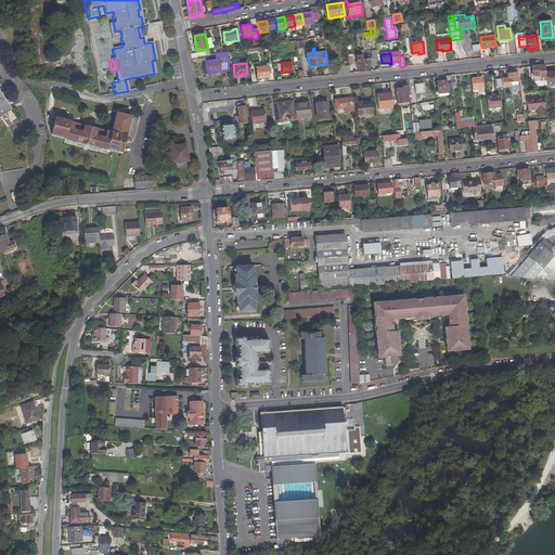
[(546,80),(545,73),(544,64),(531,66),(532,74),(531,74),(531,77),(536,76),(536,75),(538,75),(539,79),(537,79),(538,81),(546,80)]
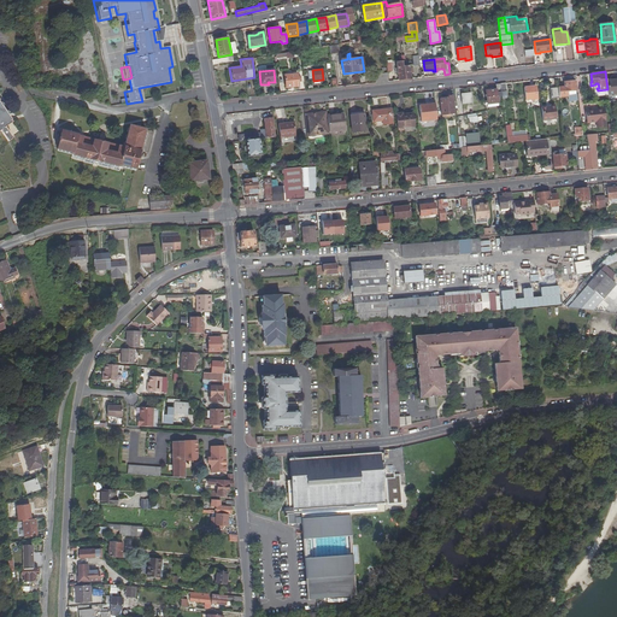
[(376,82),(388,81),(387,72),(375,74),(376,83),(376,82)]
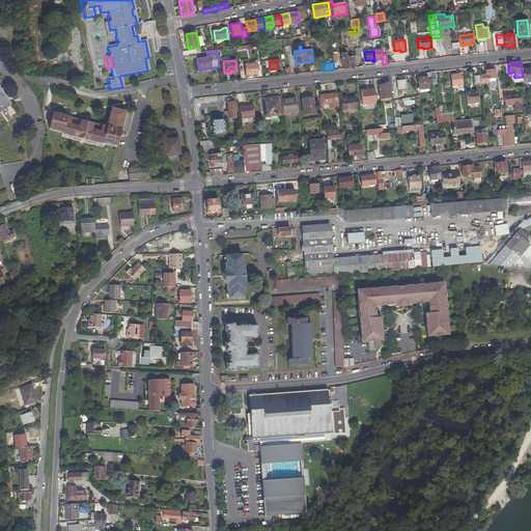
[(255,71),(258,70),(258,65),(255,65),(255,63),(248,64),(248,63),(247,63),(247,64),(244,64),(245,76),(256,74),(255,71)]
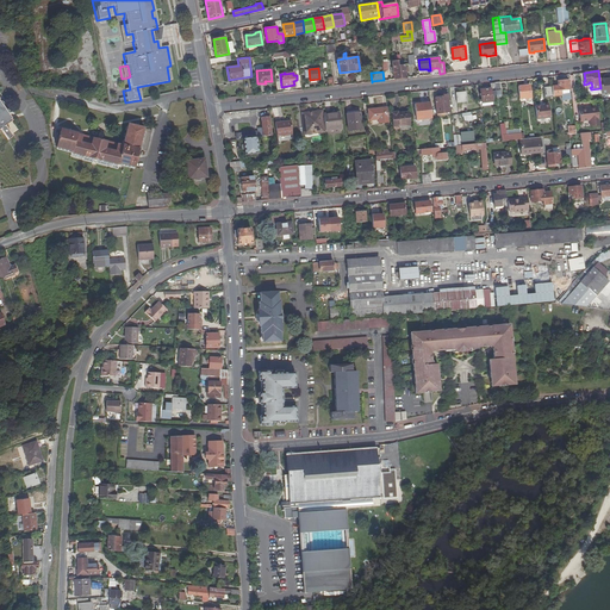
[(601,88),(602,93),(609,92),(609,79),(599,80),(601,88)]
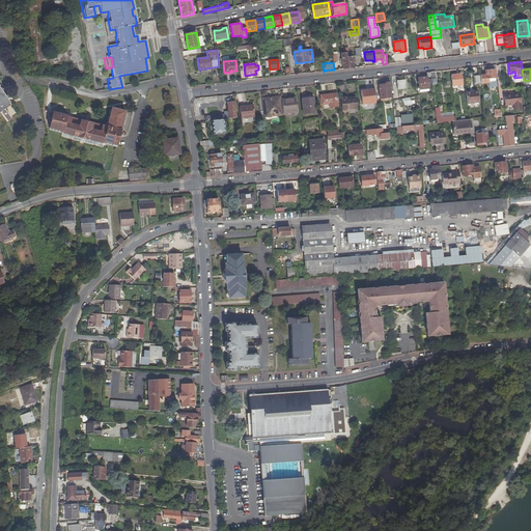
[(485,71),(486,74),(480,75),(481,83),(488,82),(488,79),(496,78),(495,70),(485,71)]
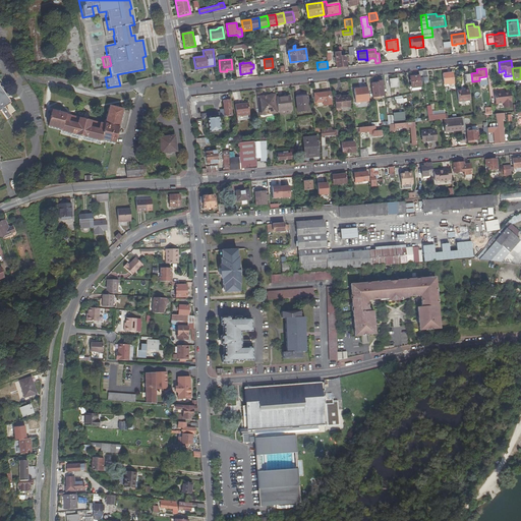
[(421,87),(420,78),(423,78),(422,70),(419,71),(419,75),(411,76),(412,88),(421,87)]
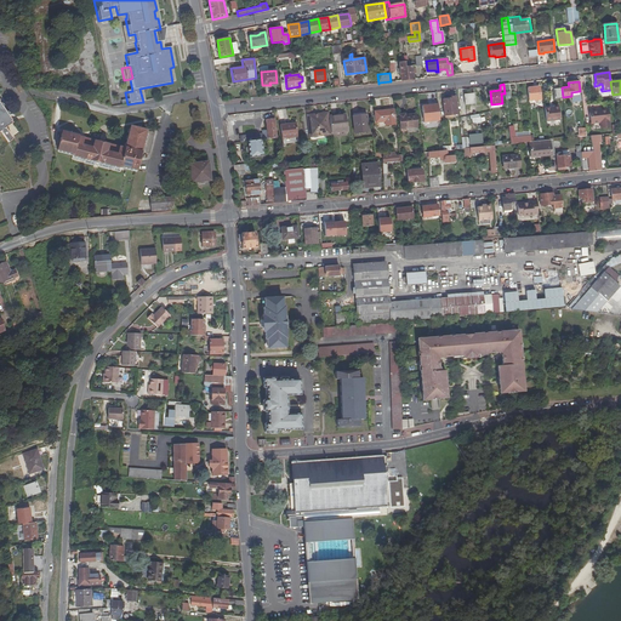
[(541,98),(540,86),(528,87),(529,101),(541,98)]
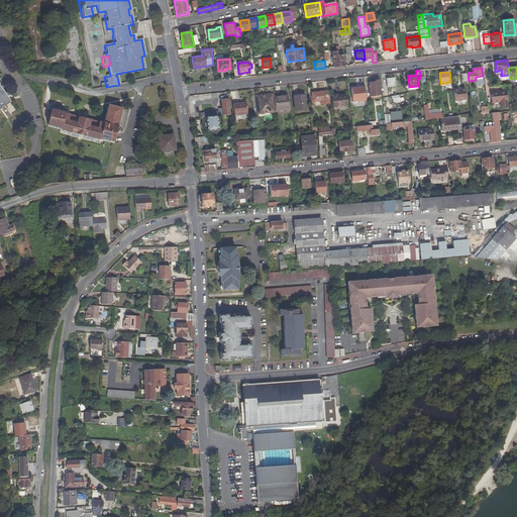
[(395,78),(388,79),(389,87),(396,86),(395,78)]
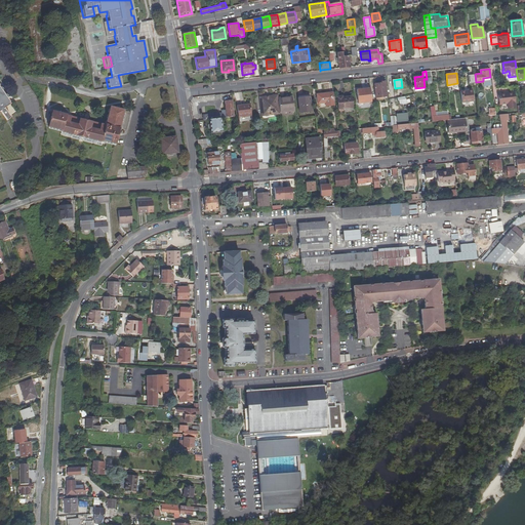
[(375,84),(376,97),(388,96),(386,81),(381,82),(381,83),(375,84)]
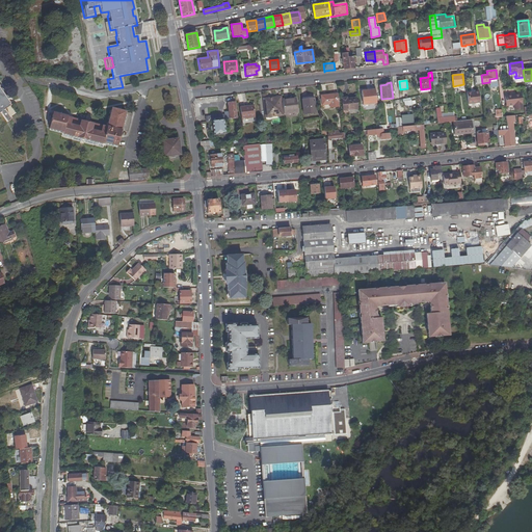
[(0,112),(1,112),(8,122),(11,120),(11,117),(6,109),(11,105),(10,103),(8,100),(5,96),(3,92),(1,88),(0,87),(0,112)]
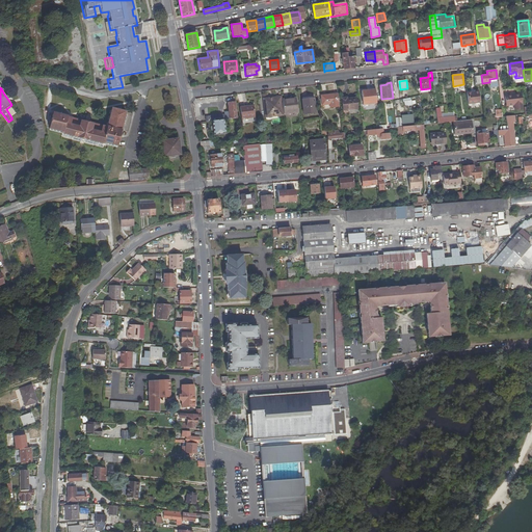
[(368,89),(362,90),(364,105),(377,103),(375,87),(371,87),(371,89),(368,89)]
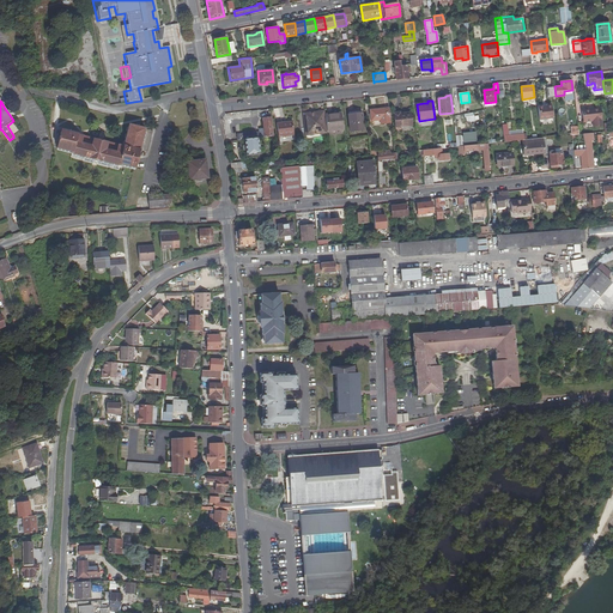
[(539,107),(540,120),(553,117),(552,103),(546,104),(547,105),(539,107)]
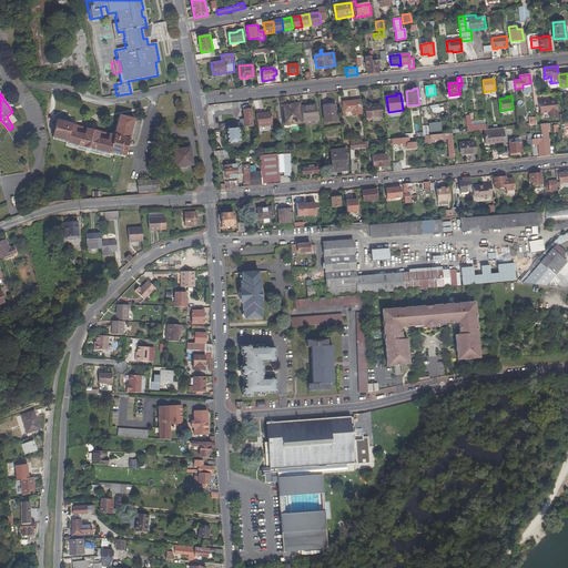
[(547,100),(548,102),(539,103),(540,113),(546,112),(546,118),(558,117),(556,99),(547,100)]
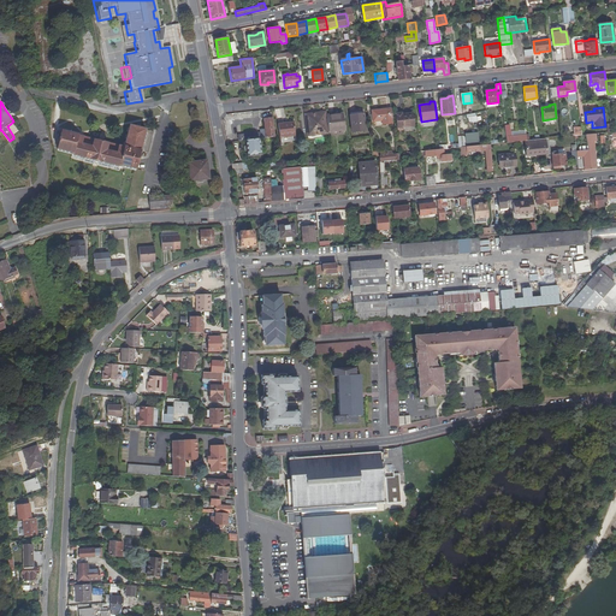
[(389,120),(392,119),(391,108),(372,111),(372,122),(379,122),(379,124),(383,123),(383,124),(389,124),(389,120)]
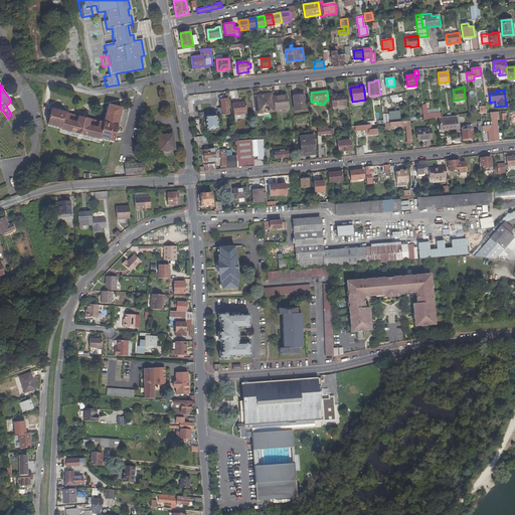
[(256,113),(275,112),(275,111),(274,99),(274,97),(273,94),(255,95),(256,113)]
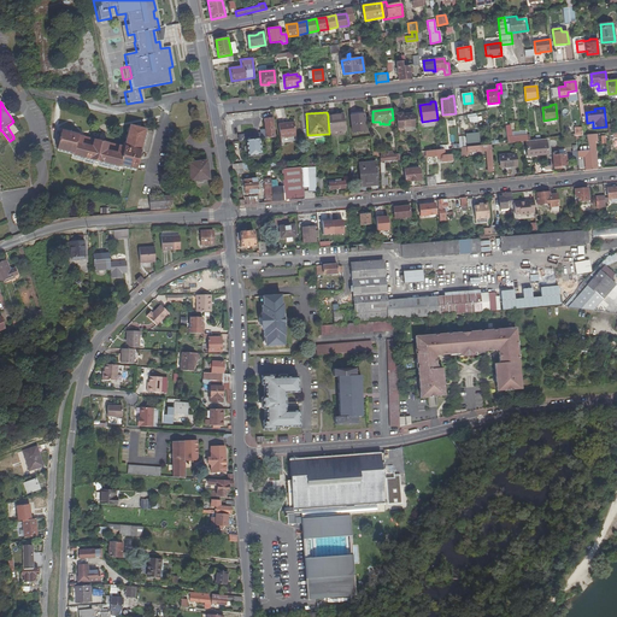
[(401,113),(397,113),(398,129),(404,129),(404,127),(413,127),(412,113),(401,115),(401,113)]
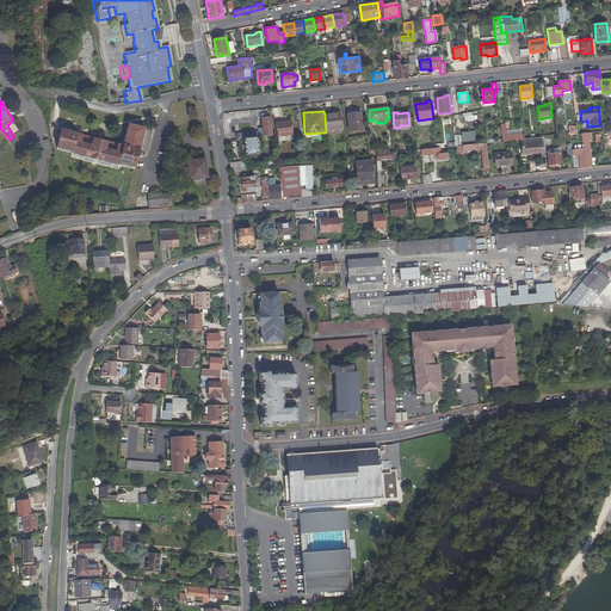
[(464,123),(474,121),(471,112),(462,113),(464,123)]
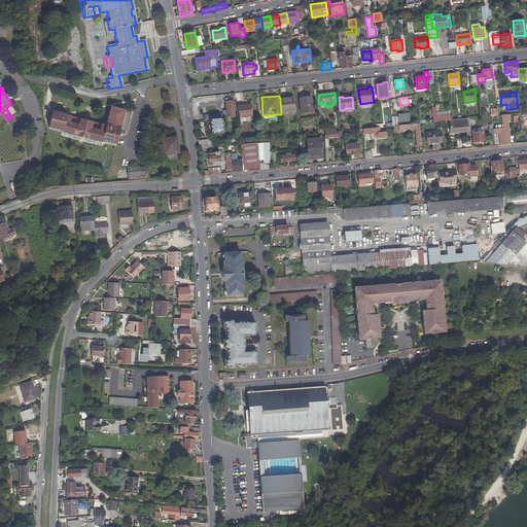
[(293,98),(288,98),(288,100),(280,101),(281,113),(294,112),(293,98)]
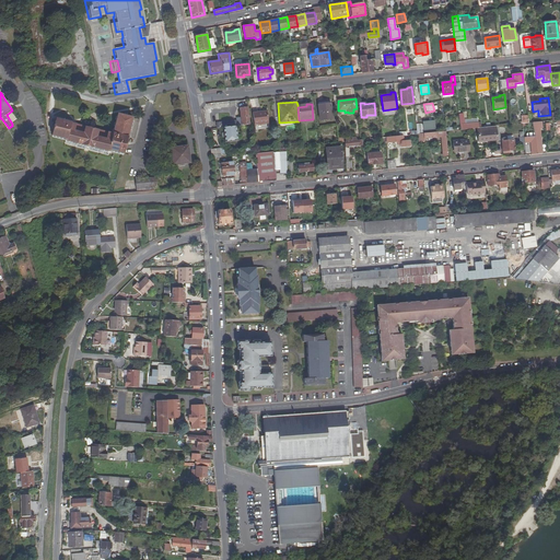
[(330,104),(319,105),(321,120),(331,120),(330,104)]
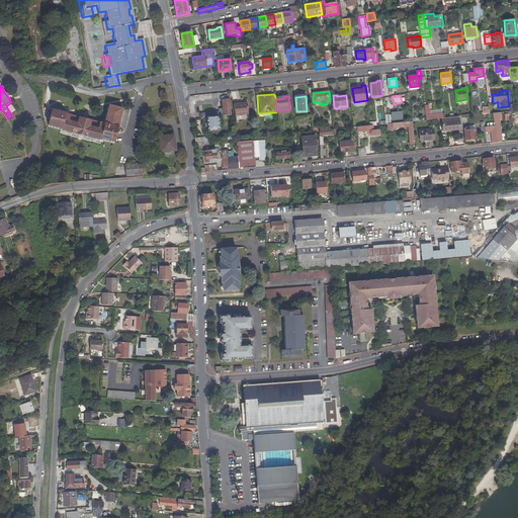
[(230,99),(227,99),(222,100),(223,108),(219,108),(219,112),(200,113),(200,118),(206,118),(218,116),(231,115),(230,99)]
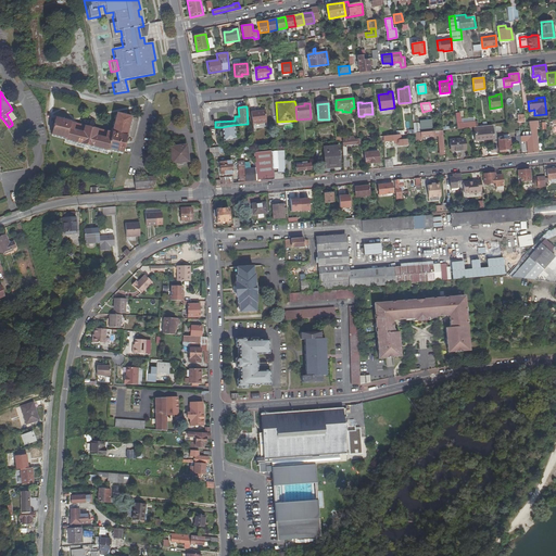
[(251,112),(252,124),(266,122),(265,110),(251,112)]
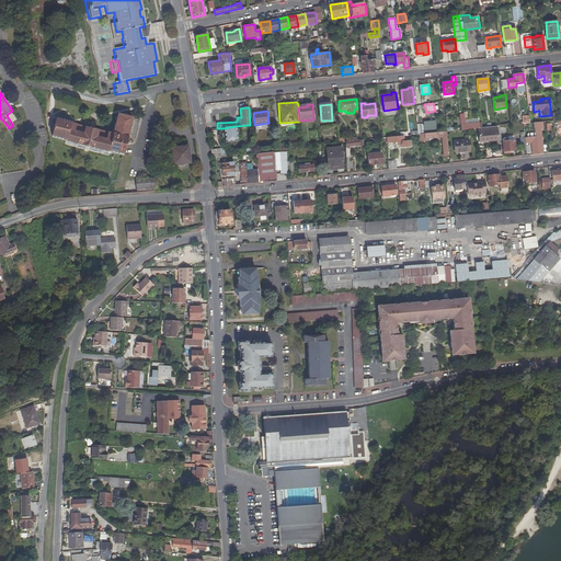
[(135,138),(139,119),(132,117),(118,114),(114,134),(99,130),(87,128),(88,127),(57,119),(53,136),(69,139),(69,140),(110,151),(110,149),(124,152),(127,137),(135,138)]
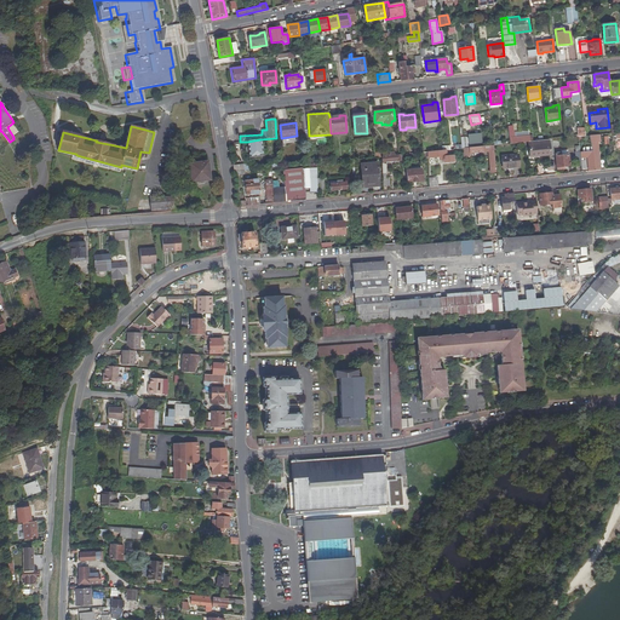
[(514,128),(509,128),(510,144),(523,142),(528,142),(530,142),(530,139),(528,139),(527,133),(515,136),(514,128)]
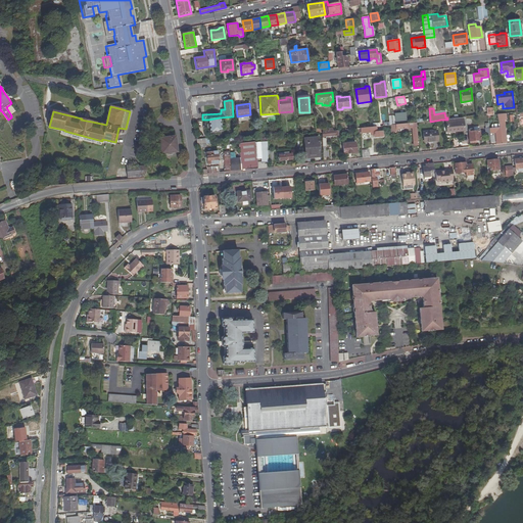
[(220,117),(208,120),(209,133),(222,132),(220,117)]
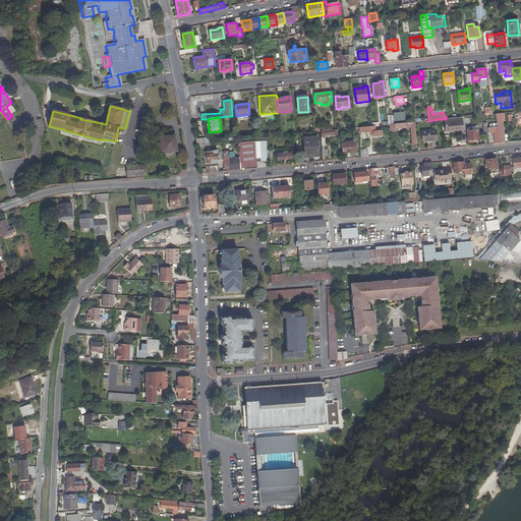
[(465,122),(465,118),(465,117),(461,117),(448,119),(446,119),(444,119),(445,131),(462,130),(462,131),(466,130),(465,122)]
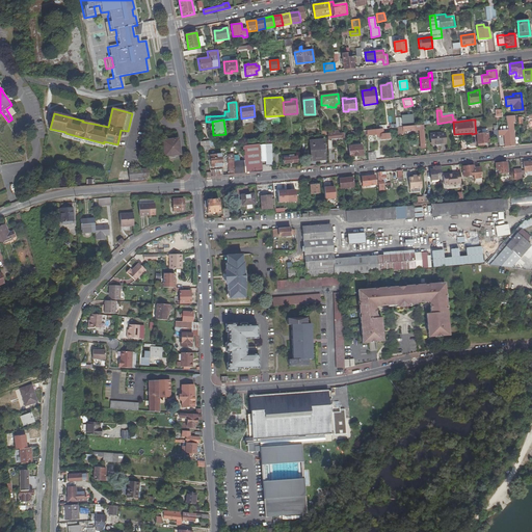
[(421,149),(425,148),(423,125),(403,127),(399,127),(400,135),(404,134),(404,132),(407,132),(410,131),(419,131),(421,149)]
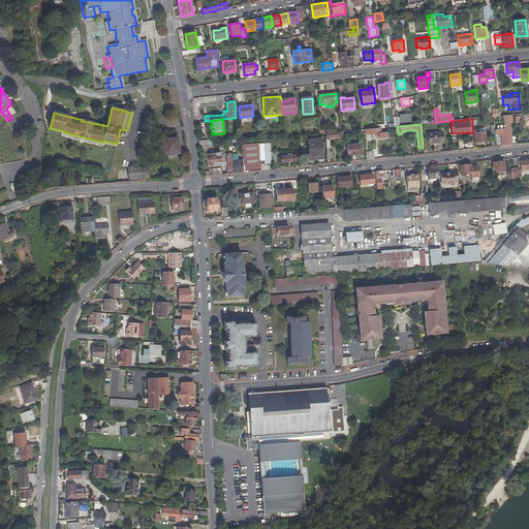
[(367,129),(367,135),(377,134),(380,133),(380,137),(380,138),(390,137),(390,132),(383,133),(382,128),(378,128),(378,125),(371,126),(372,129),(367,129)]
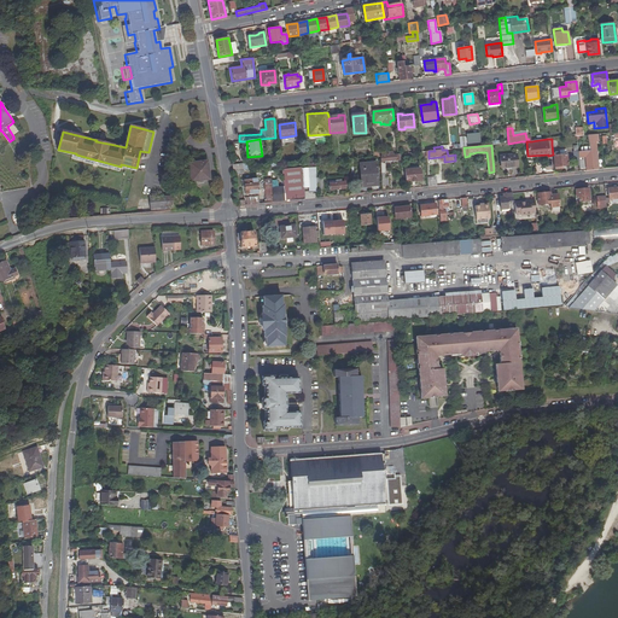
[(588,170),(594,170),(592,150),(590,150),(590,152),(578,153),(579,157),(587,156),(588,170)]
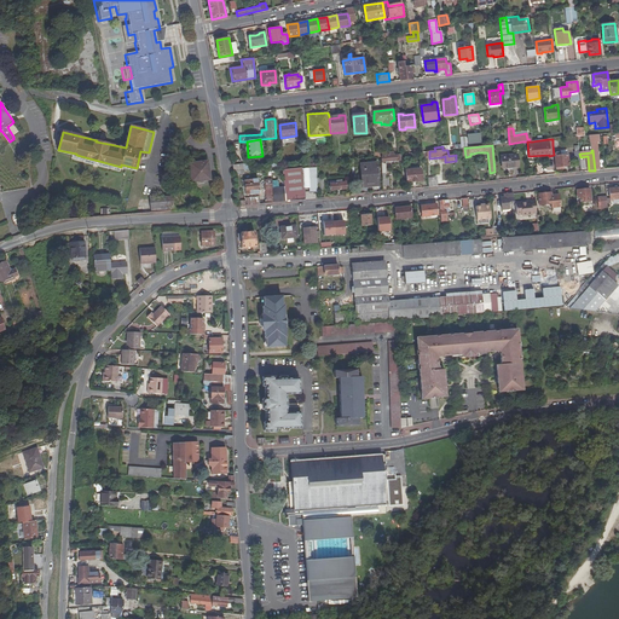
[(555,152),(556,169),(562,168),(562,166),(570,166),(568,155),(561,155),(561,152),(555,152)]
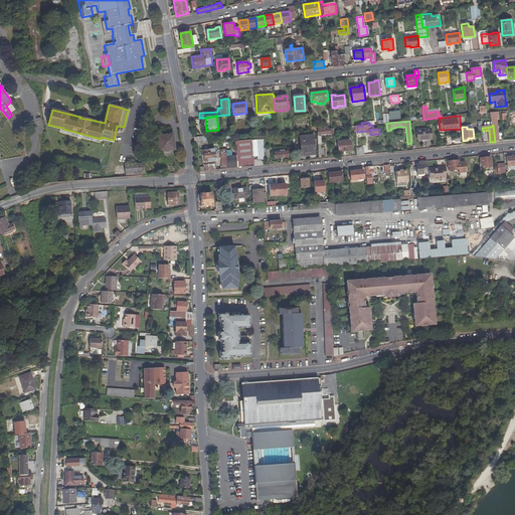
[(331,129),(316,130),(317,137),(319,137),(320,137),(320,135),(334,133),(334,129),(331,129)]
